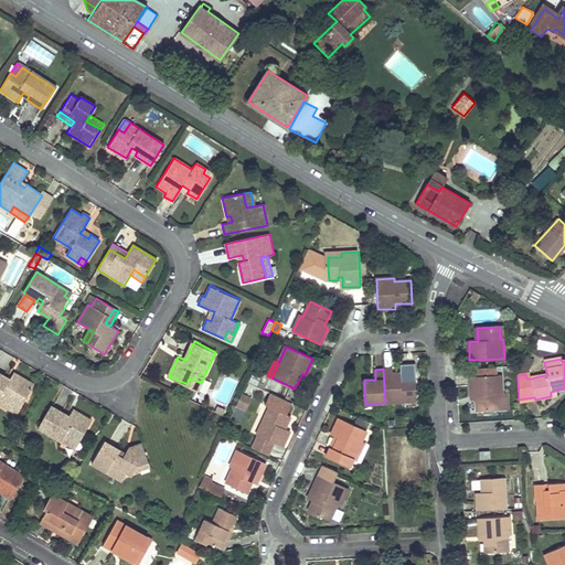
[(394,369),(383,369),(385,403),(417,402),(415,377),(402,377),(402,372),(394,372),(394,369)]
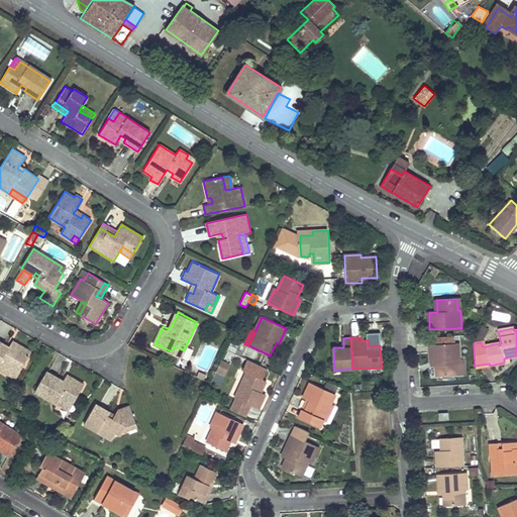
[(6,342),(0,339),(0,367),(11,375),(16,364),(22,368),(32,350),(14,339),(8,350),(3,347),(6,342)]
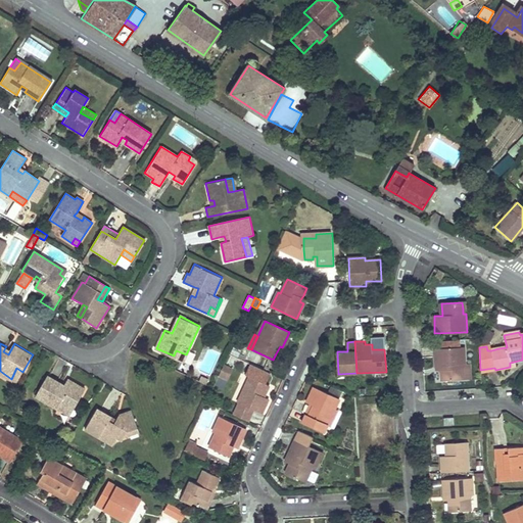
[(435,349),(436,365),(440,365),(440,370),(440,373),(441,380),(463,379),(462,364),(465,365),(464,347),(435,349)]
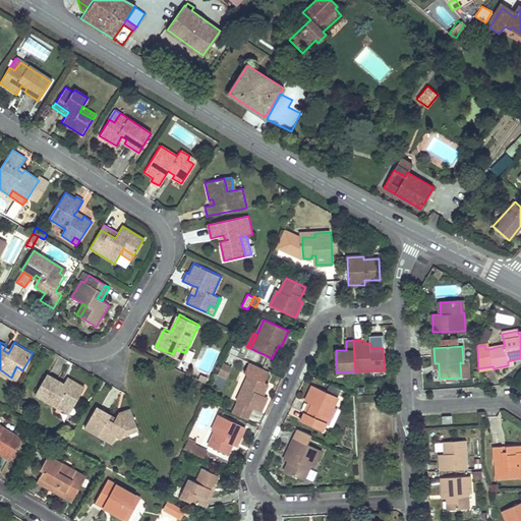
[(185,353),(175,349),(173,354),(182,359),(185,353)]
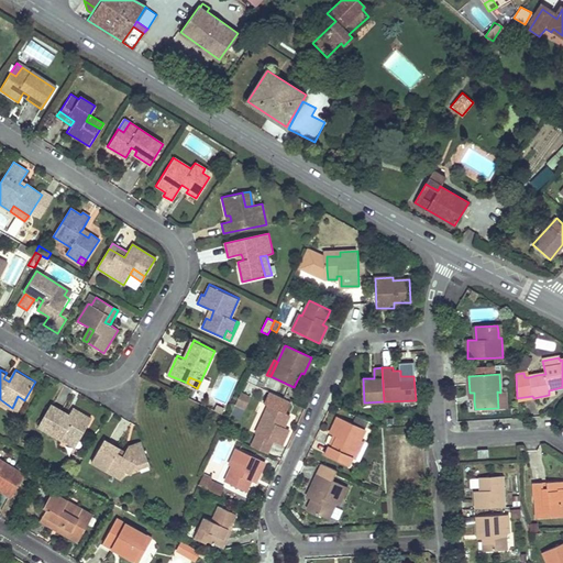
[(250,396),(241,393),(235,404),(244,407),(250,396)]
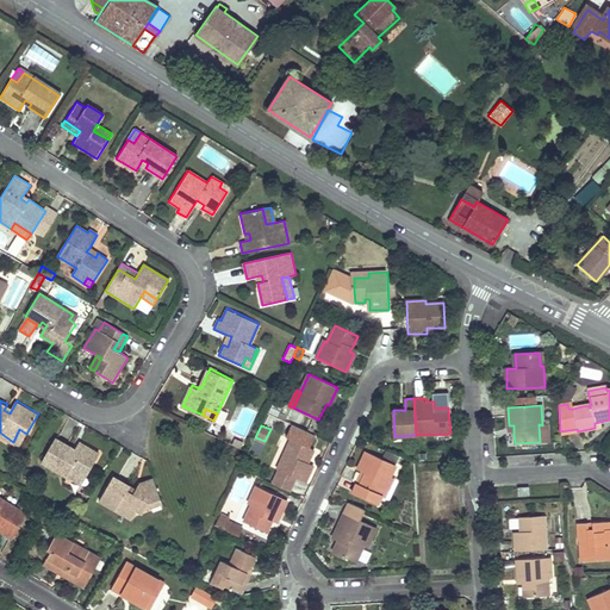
[(26,434),(19,429),(13,442),(19,446),(26,434)]
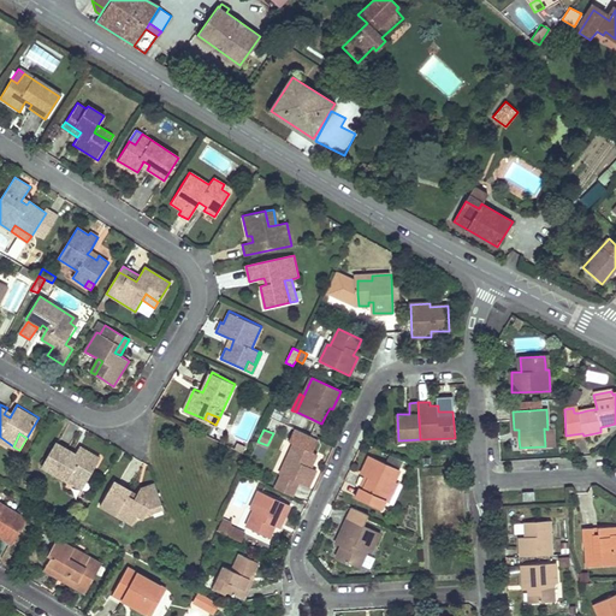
[(71,450),(55,442),(41,466),(76,486),(82,475),(89,479),(101,458),(80,446),(76,454),(73,457),(69,455),(71,450)]
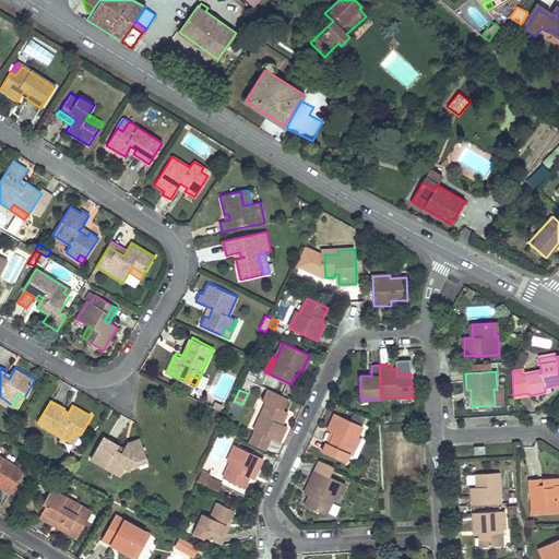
[(280,442),(283,435),(286,427),(281,425),(286,413),(266,403),(253,430),(280,442)]
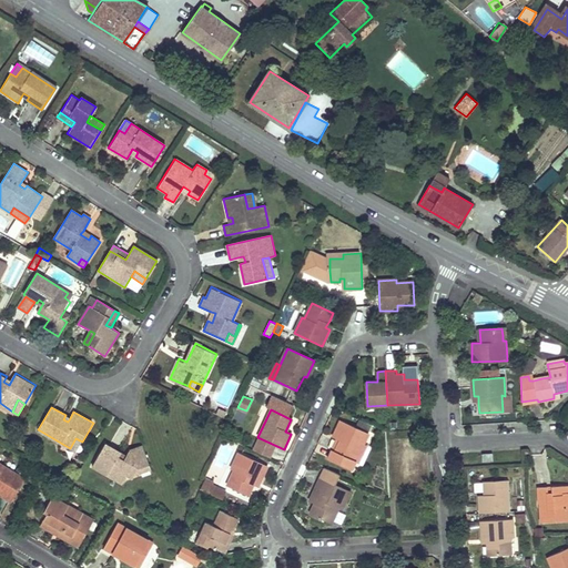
[(369,434),(342,421),(333,437),(336,438),(328,457),(347,467),(351,459),(359,463),(367,445),(365,444),(369,434)]
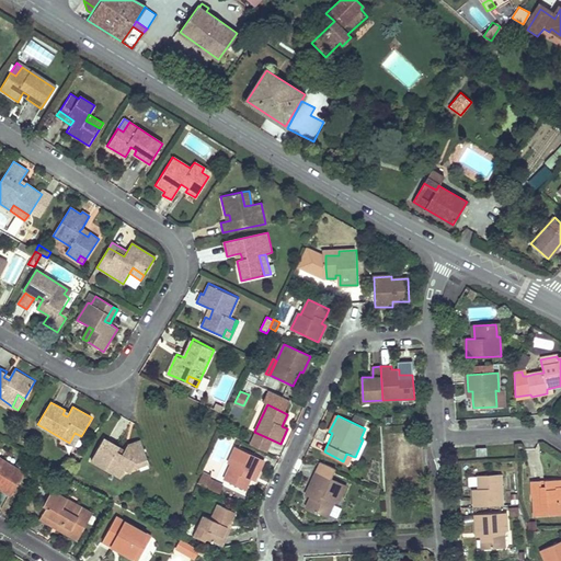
[(75,433),(69,443),(76,446),(81,436),(75,433)]
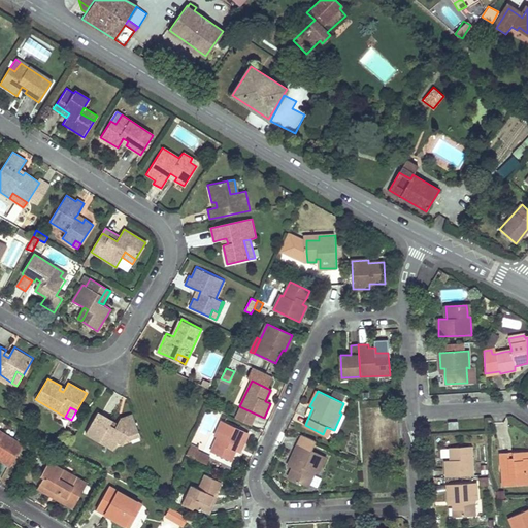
[(112,422),(98,413),(86,434),(113,450),(119,441),(123,444),(125,441),(128,436),(137,432),(131,415),(121,419),(118,424),(116,428),(110,425),(112,422)]
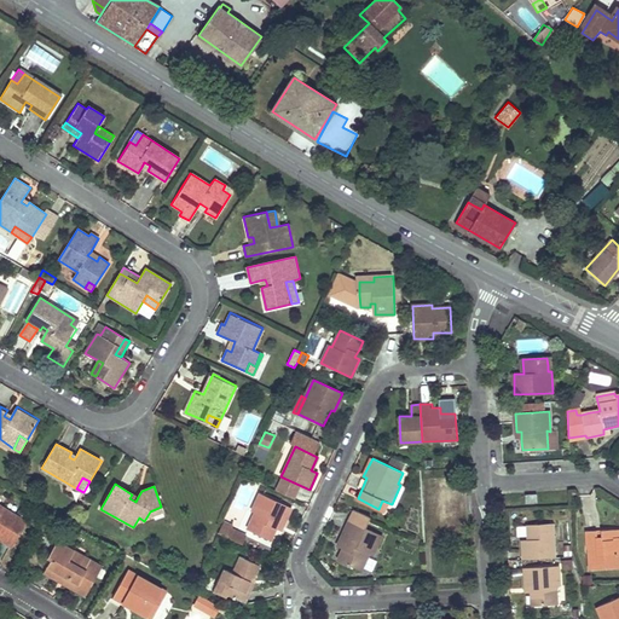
[(254,513),(252,520),(247,528),(270,539),(277,522),(283,525),(291,508),(260,493),(252,512),(254,513)]
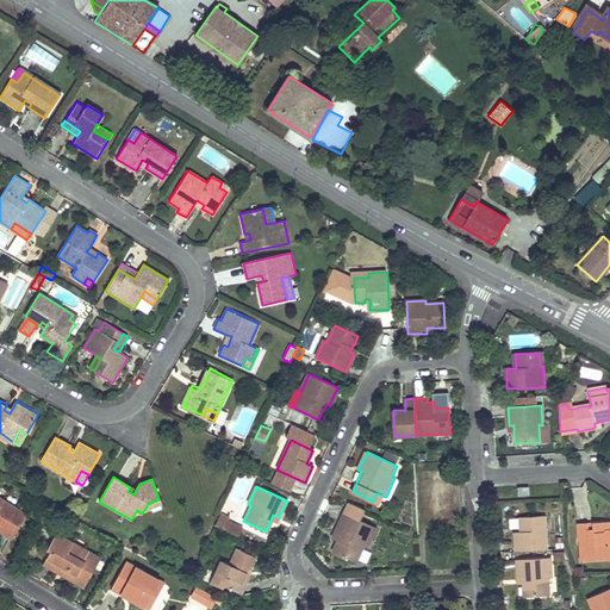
[(0,530),(11,537),(24,514),(0,498),(0,530)]
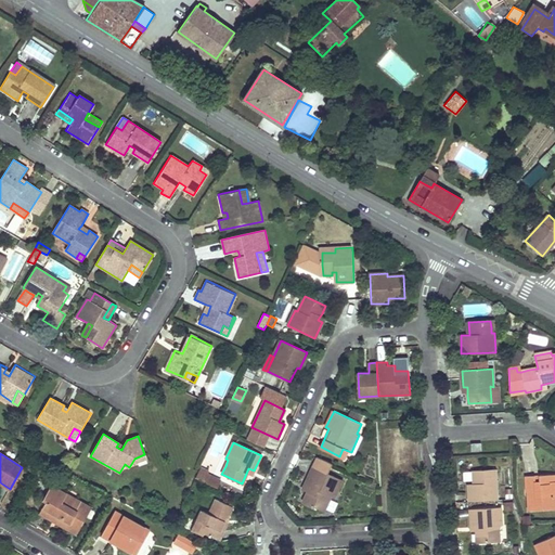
[(134,459),(131,464),(146,459),(144,454),(134,459)]
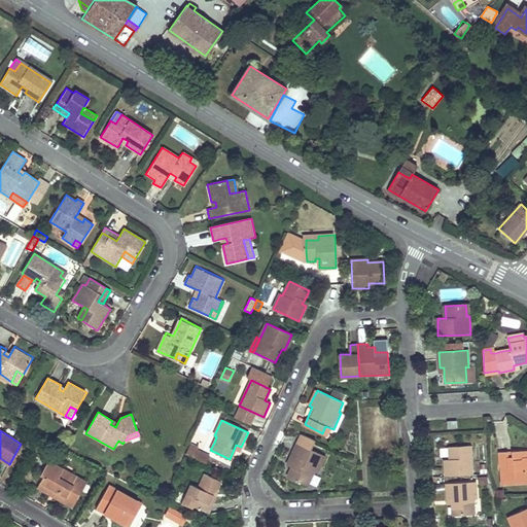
[(326,456),(297,442),(287,464),(290,466),(286,476),(309,486),(315,471),(318,473),(326,456)]
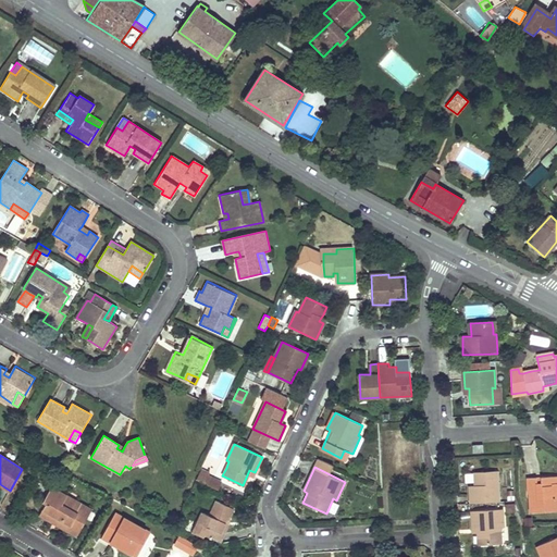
[(206,483),(208,477),(210,472),(201,469),(196,479),(206,483)]
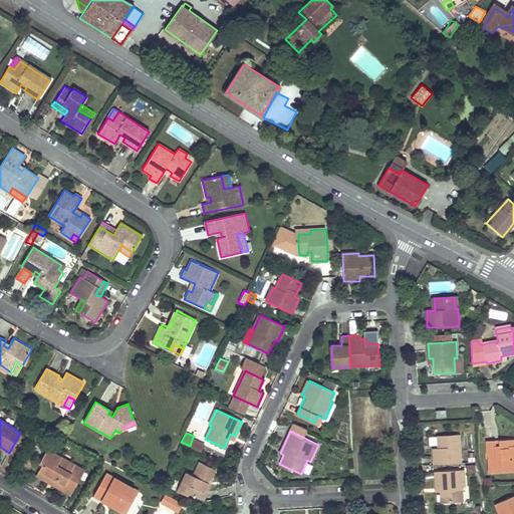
[(461,464),(460,435),(438,437),(439,449),(434,450),(435,465),(461,464)]
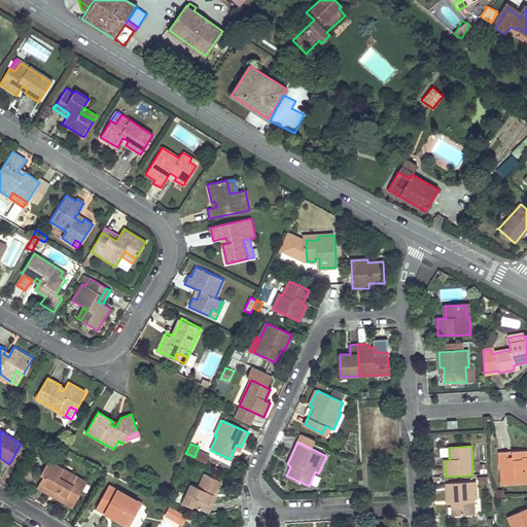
[(197,451),(195,457),(205,462),(208,456),(197,451)]
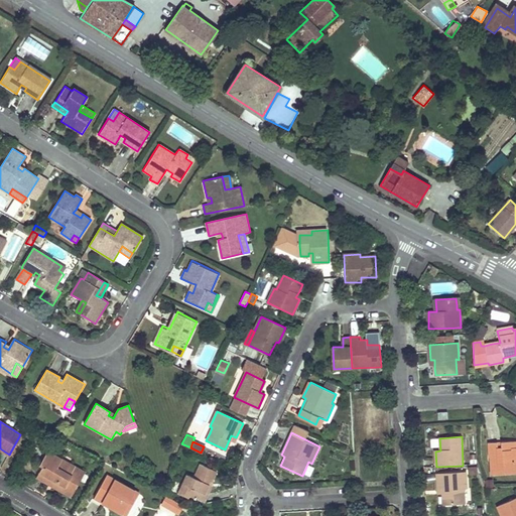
[(512,443),(507,443),(502,444),(502,448),(498,448),(498,444),(489,444),(489,459),(490,459),(491,477),(515,475),(515,448),(512,448),(512,443)]
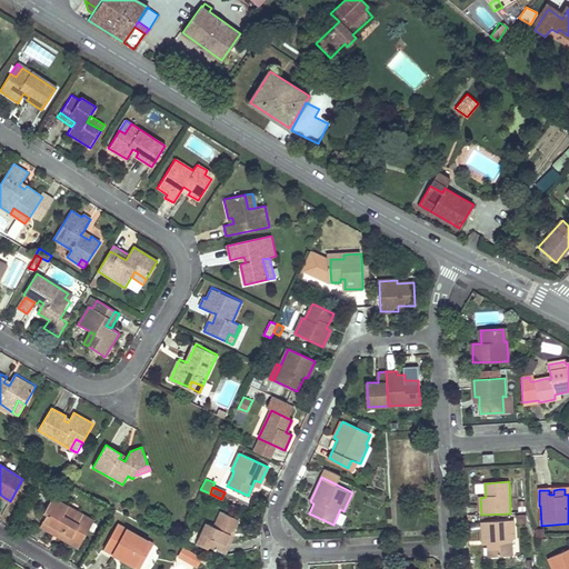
[(63,515),(66,510),(69,507),(55,498),(46,512),(49,515),(43,526),(55,532),(58,527),(81,540),(92,520),(78,512),(73,520),(63,515)]
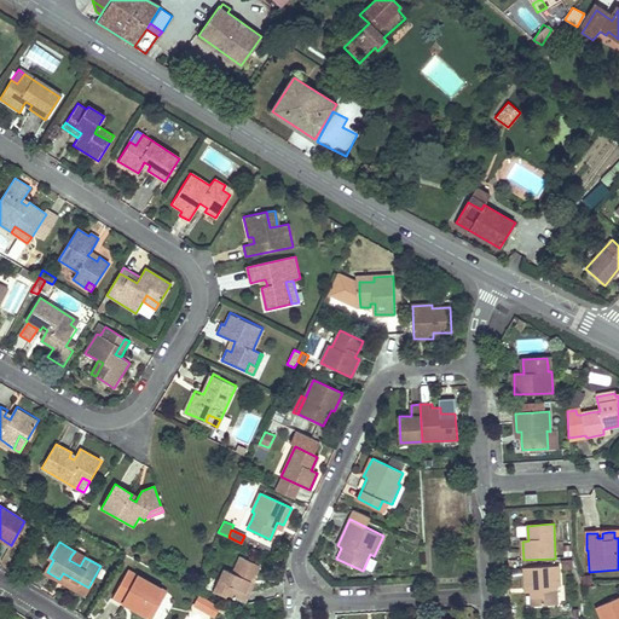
[(80,566),(85,557),(75,551),(71,555),(69,560),(80,566)]
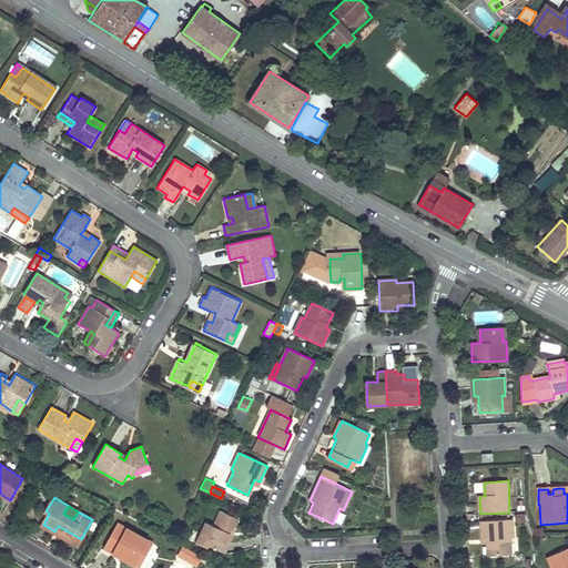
[(240,518),(221,509),(214,524),(206,520),(201,530),(203,531),(199,539),(226,553),(236,531),(234,531),(240,518)]
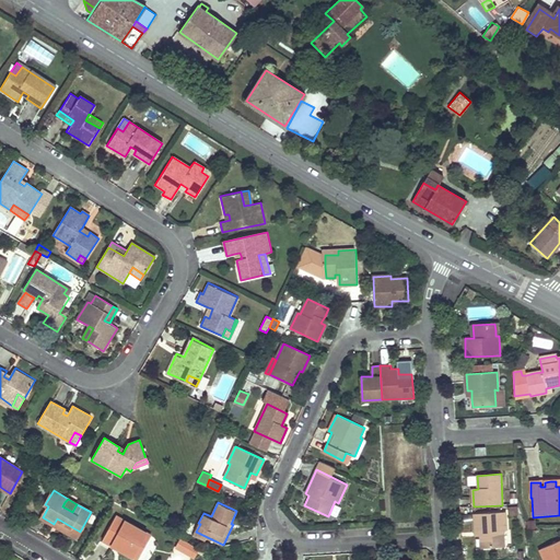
[(478,534),(479,541),(479,549),(502,547),(501,531),(505,531),(504,514),(473,515),(474,534),(478,534)]
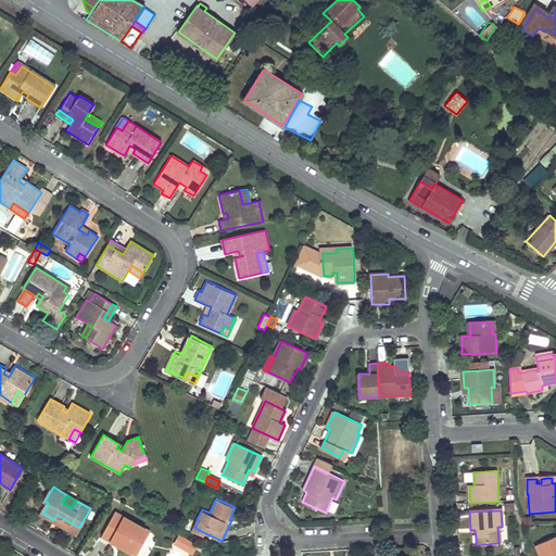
[(137,555),(143,543),(150,532),(116,512),(102,535),(137,555)]
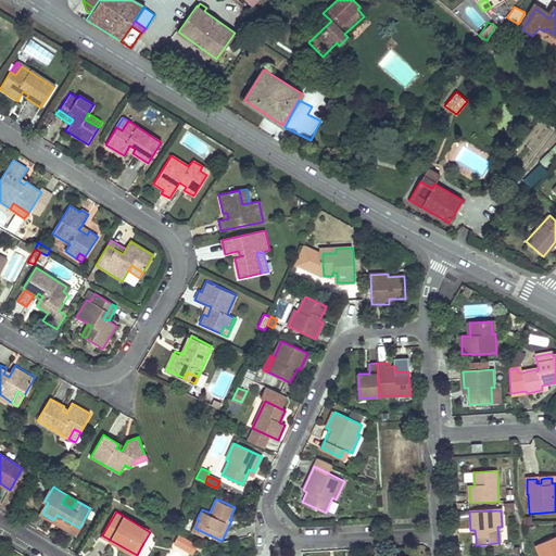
[(53,520),(76,533),(79,528),(57,515),(53,520)]
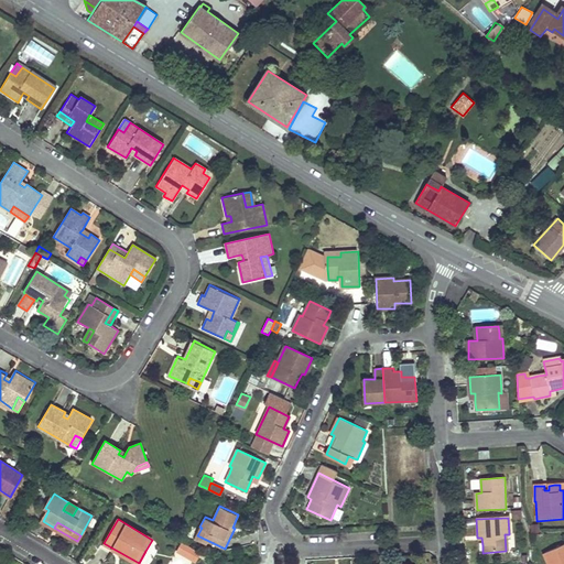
[(196,563),(201,551),(179,543),(174,554),(196,563)]
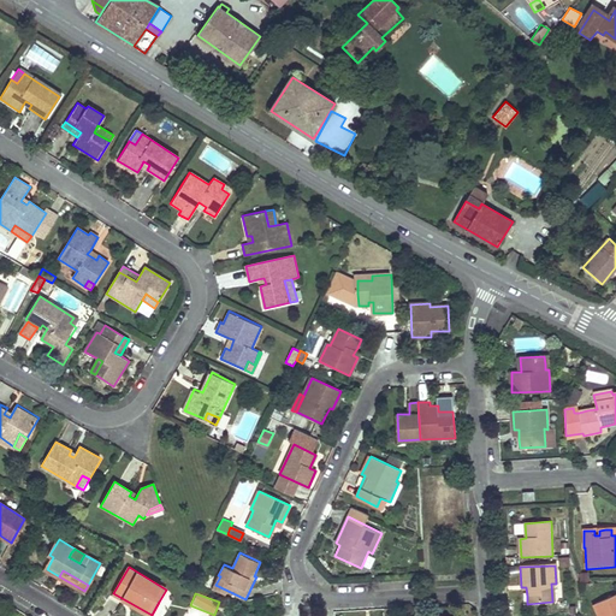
[(597,615),(615,615),(615,598),(615,597),(593,606),(597,615)]
